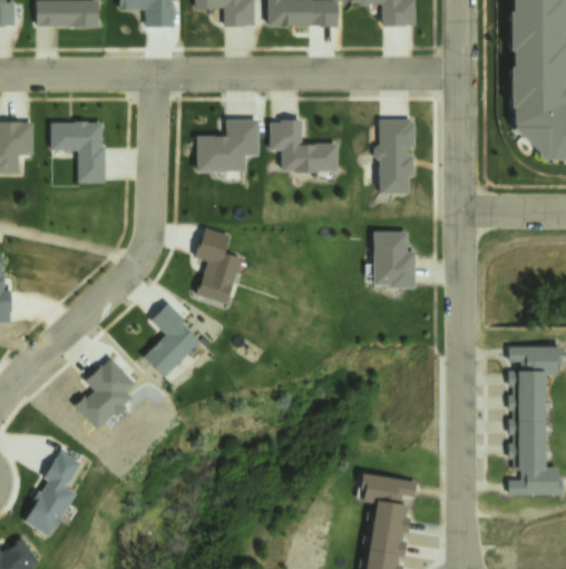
[(0,0),(0,26),(15,26),(15,3),(6,3),(6,0),(0,0)]
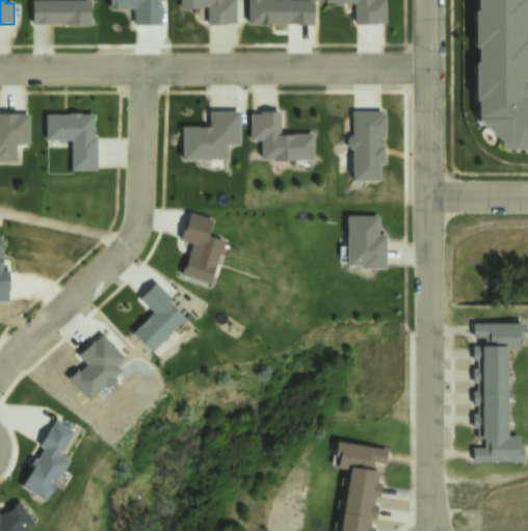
[(34,0),(34,24),(93,24),(93,0),(34,0)]
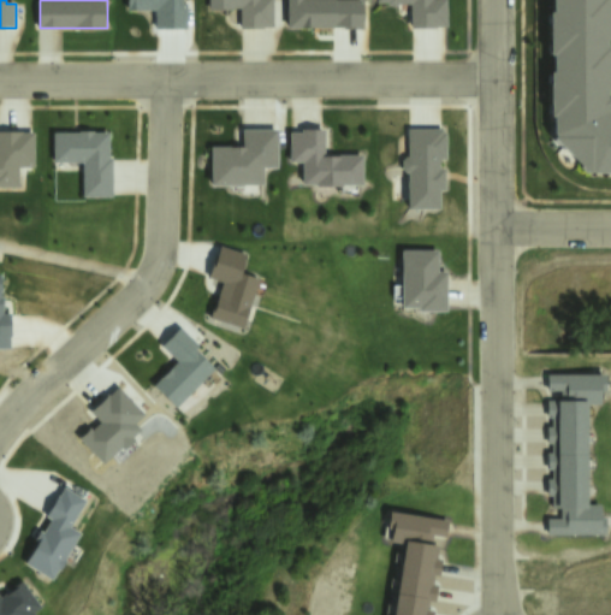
[(215,0),(215,15),(248,13),(248,31),(279,31),(279,3),(267,3),(267,0),(215,0)]
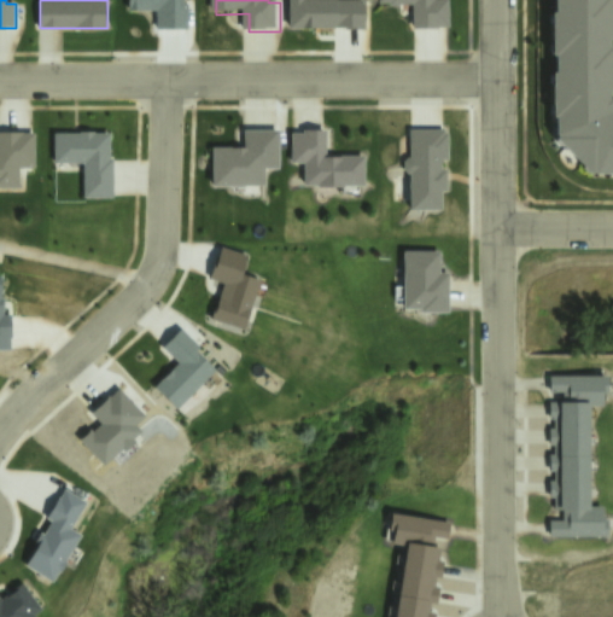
[(295,0),(295,35),(371,34),(371,4),(308,4),(308,0),(295,0)]
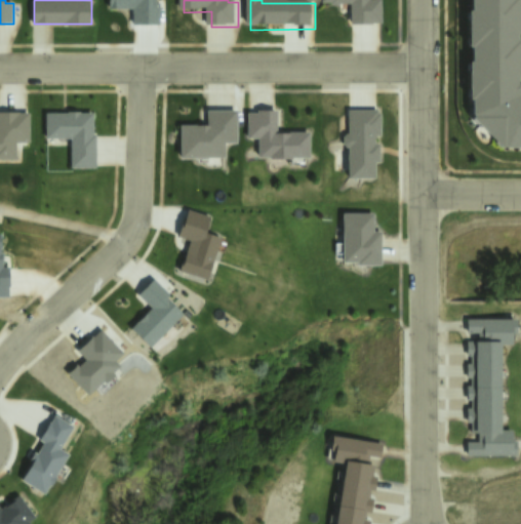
[(325,0),(325,6),(356,6),(356,27),(385,27),(386,4),(374,4),(374,0),(325,0)]
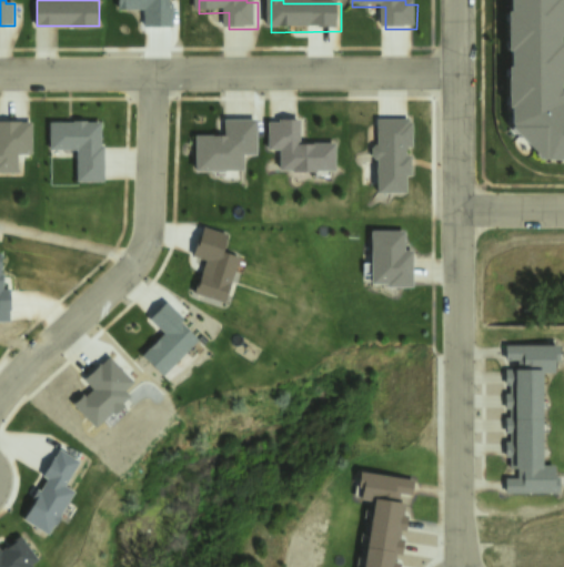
[(563,0),(510,0),(510,124),(547,163),(563,163),(563,0)]
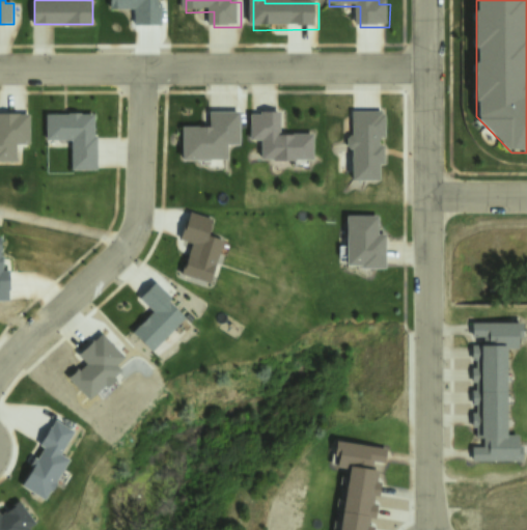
[(242,110),(211,110),(211,127),(184,127),(185,158),(228,158),(228,143),(242,143),(242,110)]
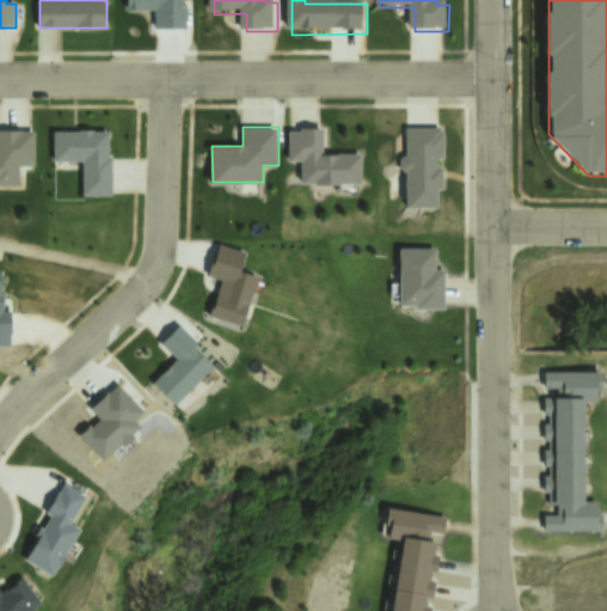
[(289,132),(302,132),(302,127),(325,127),(325,153),(362,153),(362,183),(301,183),(301,162),(289,162),(289,132)]
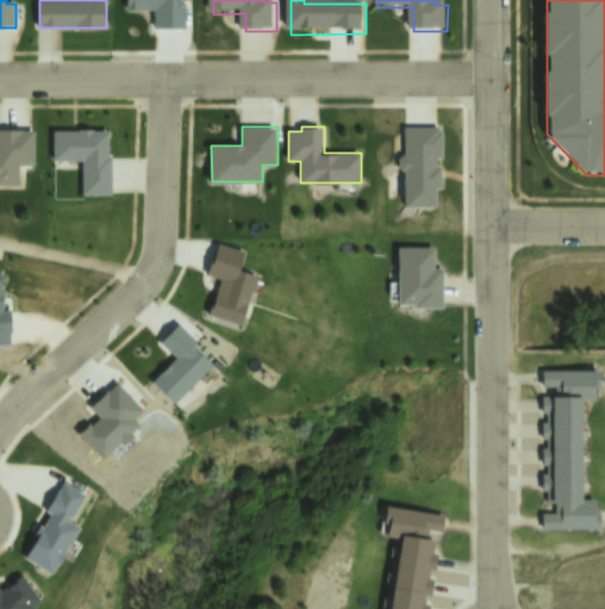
[(0,131),(36,131),(36,165),(20,165),(20,184),(0,184),(0,131)]
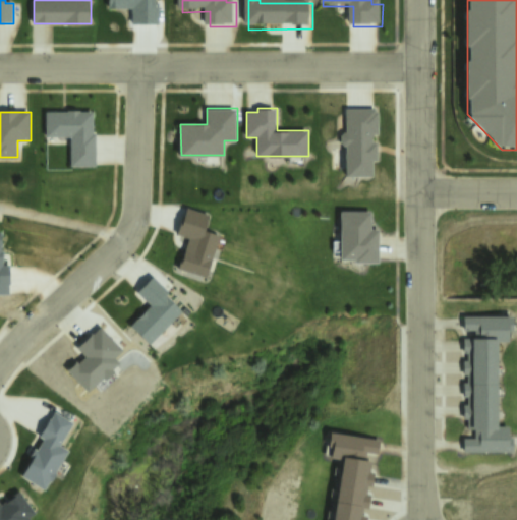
[(47,112),(47,136),(72,136),(72,165),(97,166),(97,134),(94,134),(94,112),(47,112)]
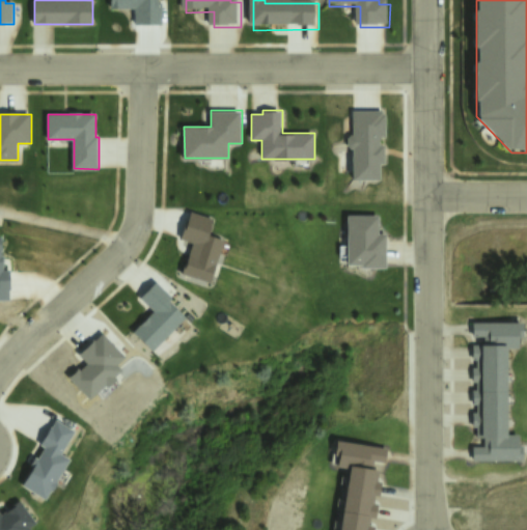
[(357,115),(357,140),(351,140),(351,152),(357,152),(357,184),(385,184),(385,168),(390,168),(390,152),(384,152),(384,142),(389,142),(389,118),(384,118),(384,115),(357,115)]
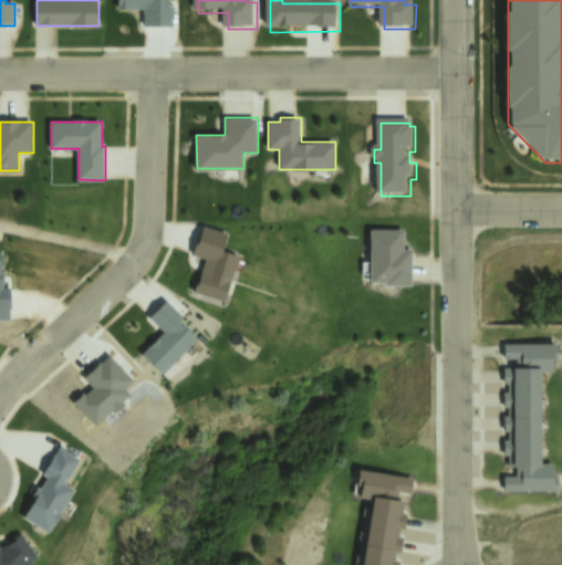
[(207,228),(196,259),(208,263),(197,295),(227,306),(243,262),(226,255),(232,238),(207,228)]
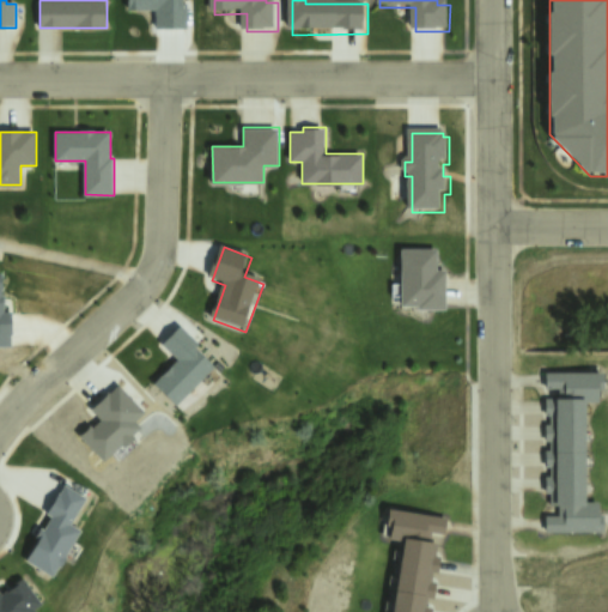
[(402,250),(402,304),(420,304),(420,310),(448,310),(448,271),(441,271),(441,250),(402,250)]
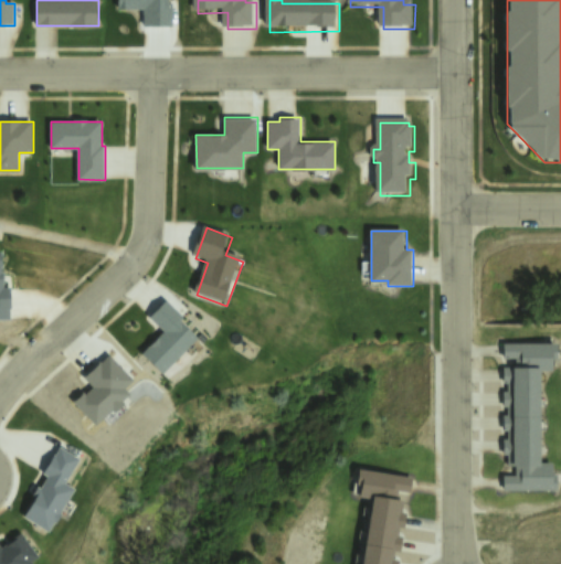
[(0,257),(0,322),(16,322),(16,291),(9,291),(9,283),(3,283),(3,257),(0,257)]
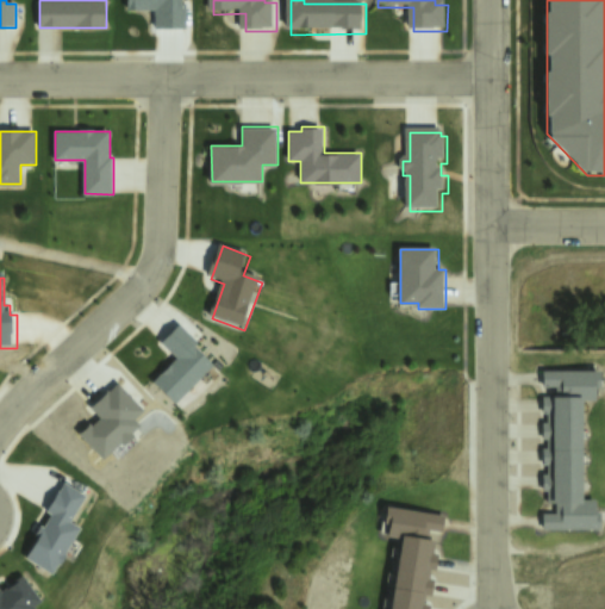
[(184,327),(164,346),(182,364),(160,386),(179,405),(214,370),(197,353),(204,346),(184,327)]
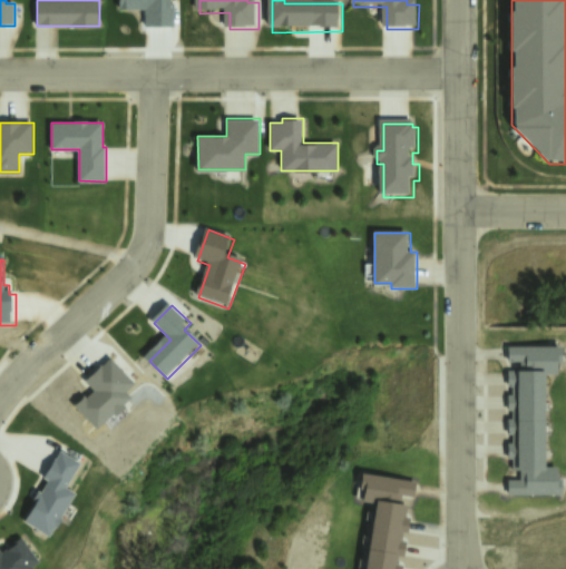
[(507,496),(507,479),(521,479),(521,471),(515,471),(515,459),(509,459),(509,443),(515,443),(515,434),(509,434),(509,419),(516,419),(516,409),(509,409),(509,394),(515,394),(516,385),(509,384),(510,371),(526,371),(526,362),(508,362),(508,345),(564,346),(564,364),(560,364),(560,375),(547,375),(546,467),(558,467),(558,474),(564,474),(563,496),(507,496)]
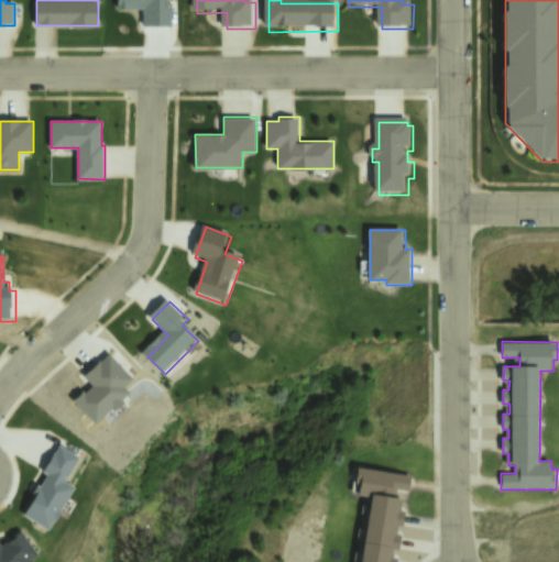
[(64,448),(84,460),(67,486),(76,492),(53,529),(31,516),(42,499),(36,496),(43,487),(47,489),(53,482),(46,477),(64,448)]
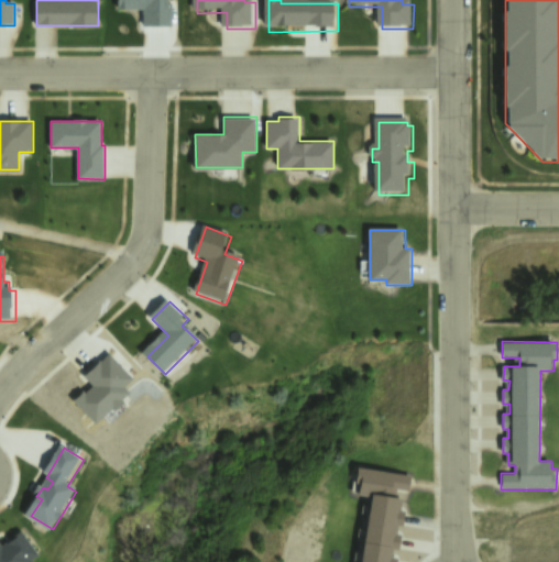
[(413,475),(410,492),(397,489),(396,497),(403,498),(401,510),(406,510),(404,526),(398,526),(397,533),(403,535),(401,550),(394,549),(393,558),(401,559),(399,561),(360,561),(370,498),(359,497),(360,489),(354,488),(358,466),(413,475)]
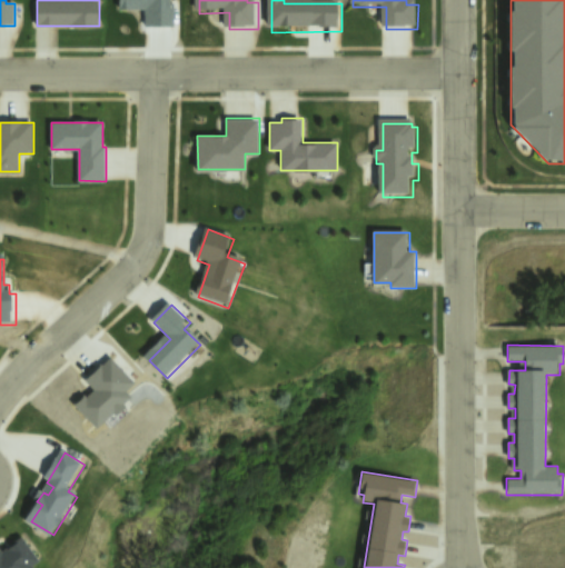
[(27,539),(18,545),(21,550),(7,559),(0,548),(0,567),(39,567),(35,559),(39,556),(27,539)]
